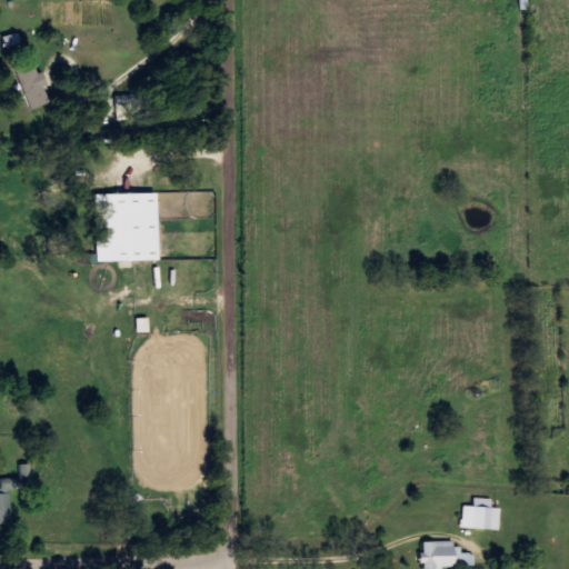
[(19,70),(31,109),(51,103),(47,87),(50,86),(46,71),(39,73),(37,65),(19,70)]
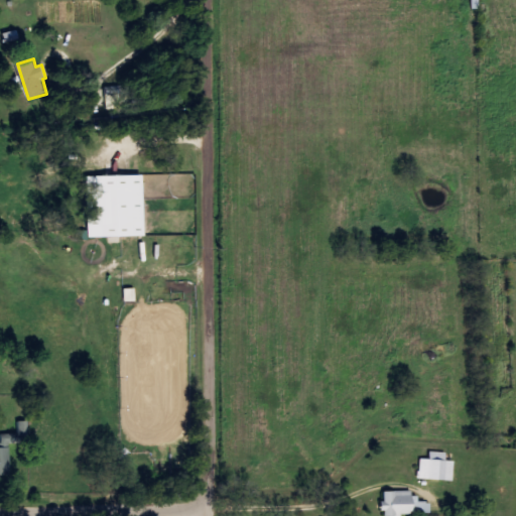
[(107,113),(126,113),(126,88),(108,87),(107,113)]
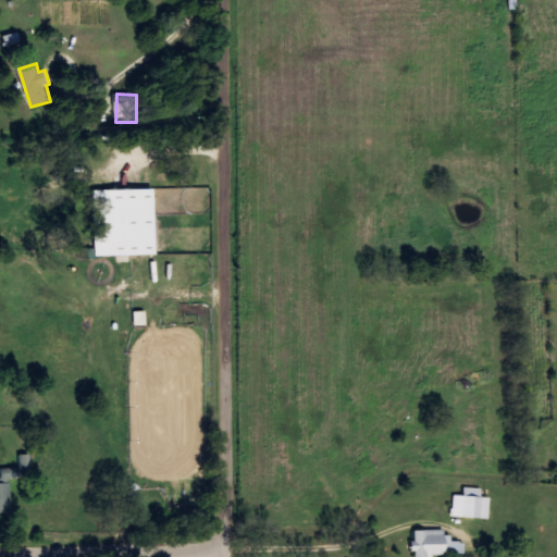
[(95,190),(96,256),(158,255),(157,189),(95,190)]
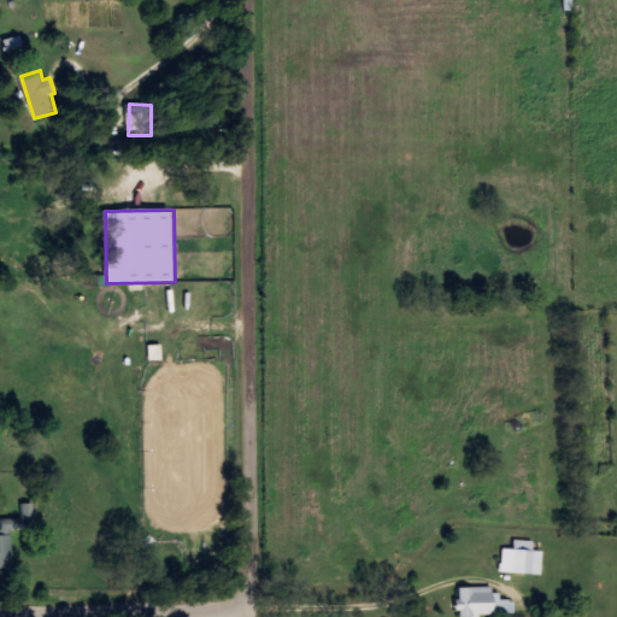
[(35,504),(23,504),(23,519),(1,519),(3,530),(35,530),(35,504)]
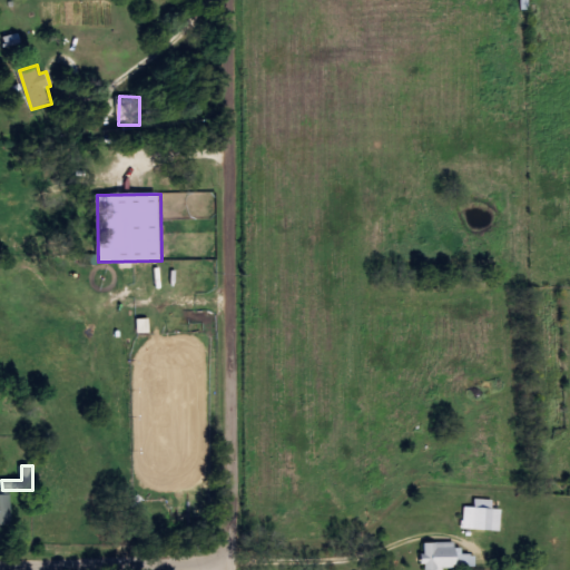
[(0,523),(12,523),(11,494),(0,494),(0,523)]
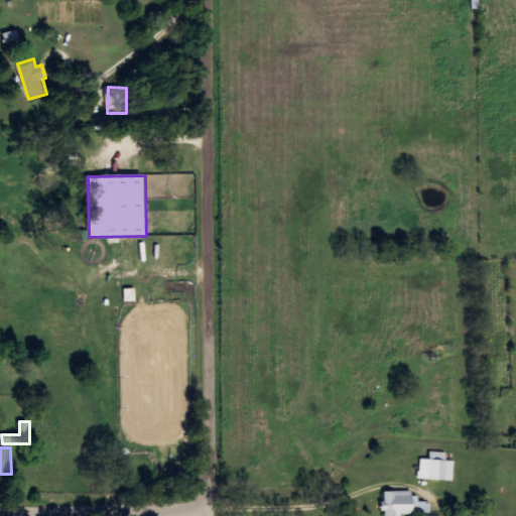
[(447,453),(431,452),(431,460),(421,459),(420,480),(455,481),(456,461),(447,461),(447,453)]
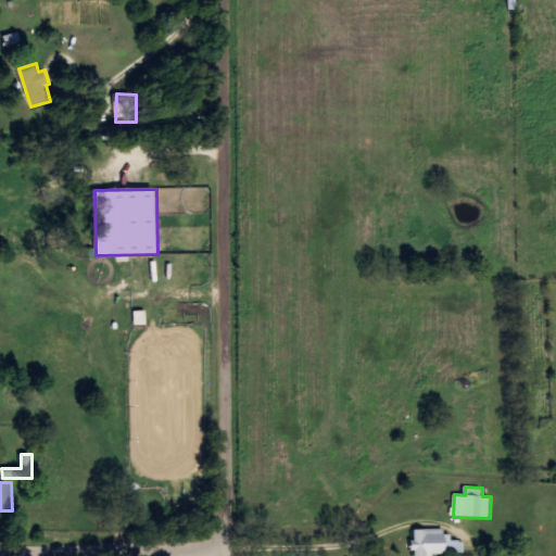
[(414,531),(415,555),(465,554),(465,541),(453,542),(452,530),(414,531)]
